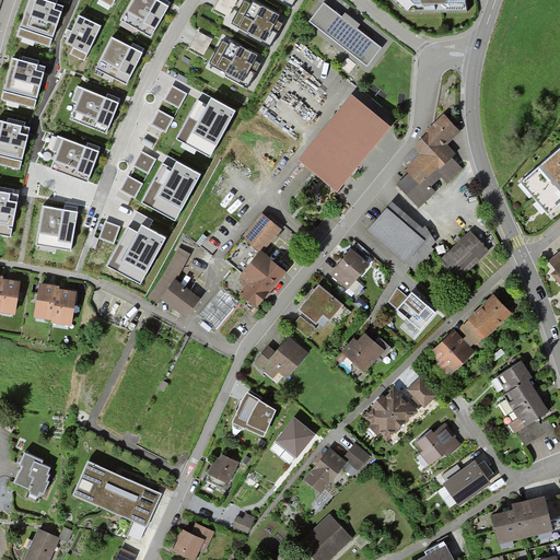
[(63,7),(46,0),(30,0),(18,35),(50,46),(63,7)]
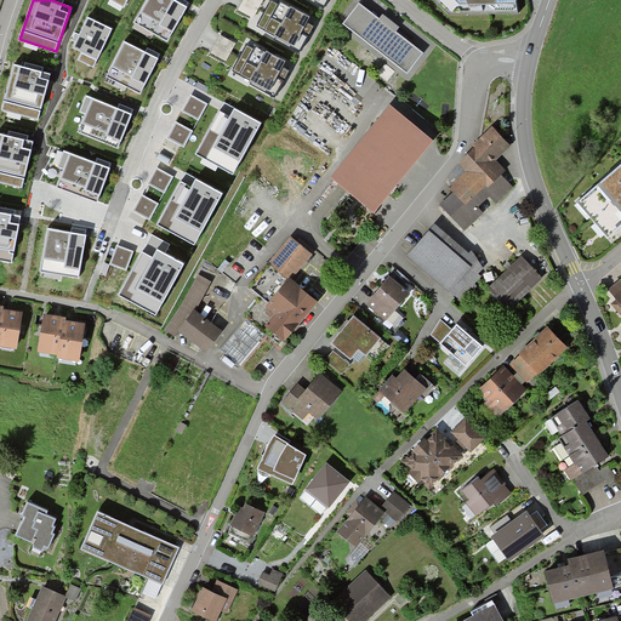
[(188,9),(172,0),(148,0),(136,21),(170,40),(188,9)]
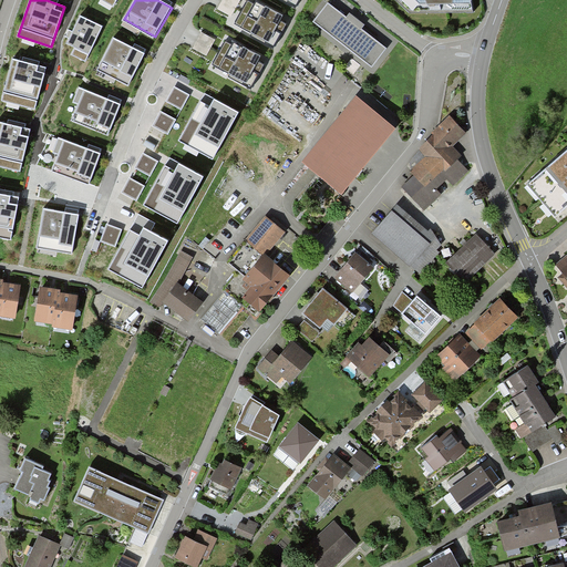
[(241,1),(239,0),(223,0),(218,9),(232,17),(241,1)]
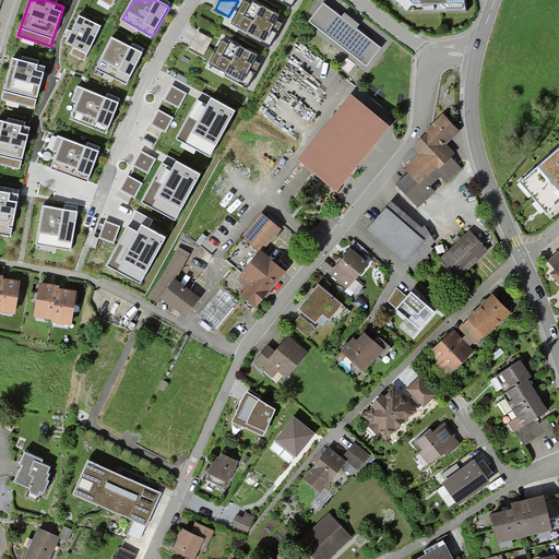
[(389,0),(405,13),(465,11),(463,0),(389,0)]
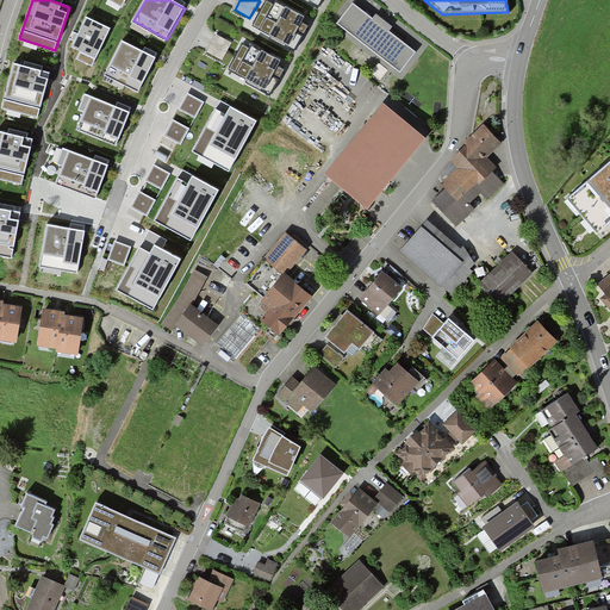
[(267,1),(253,25),(294,48),(300,39),(307,26),(302,23),(302,22),(305,17),(277,1),(274,5),(267,1)]
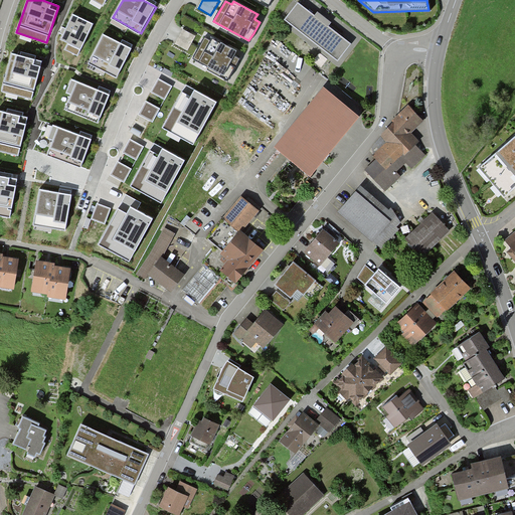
[(315,16),(298,2),(285,20),(337,60),(351,43),(329,26),(332,23),(324,17),(318,12),(315,16)]
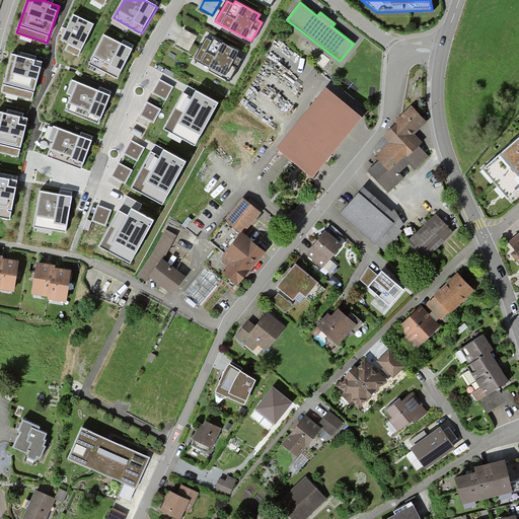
[(94,24),(73,14),(61,41),(68,45),(65,51),(79,57),(94,24)]
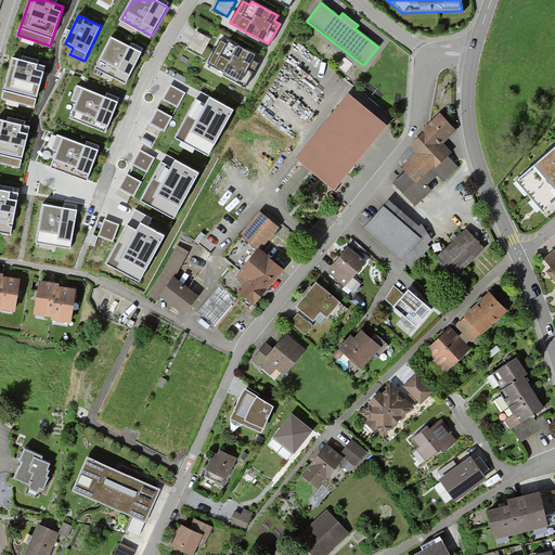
[(211,39),(197,31),(189,47),(203,54),(211,39)]
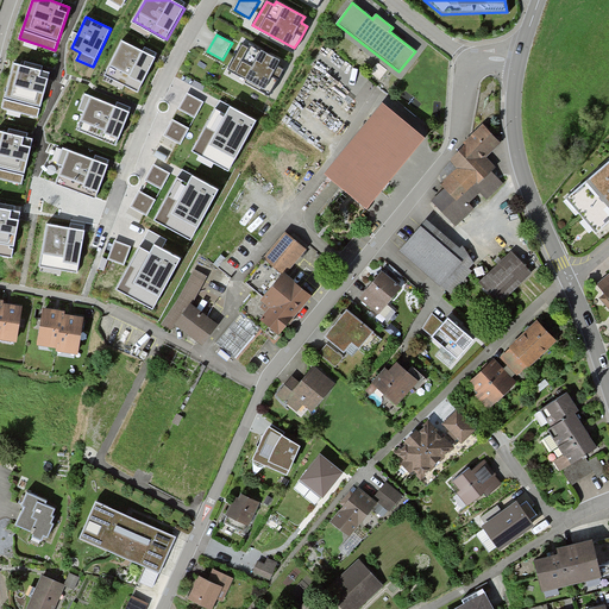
[(156,57),(123,39),(105,75),(138,92),(156,57)]
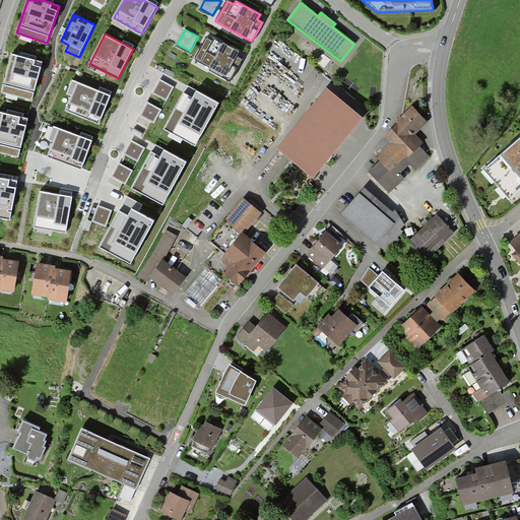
[(207,38),(196,59),(231,79),(236,69),(242,59),(237,57),(238,55),(240,52),(214,38),(212,41),(207,38)]
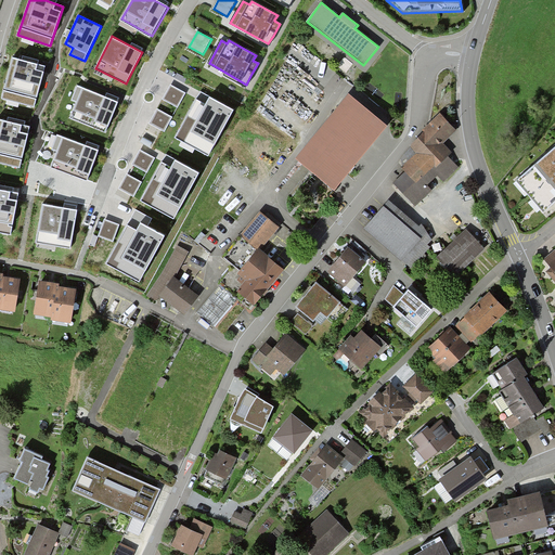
[(46,65),(12,56),(1,99),(35,107),(46,65)]
